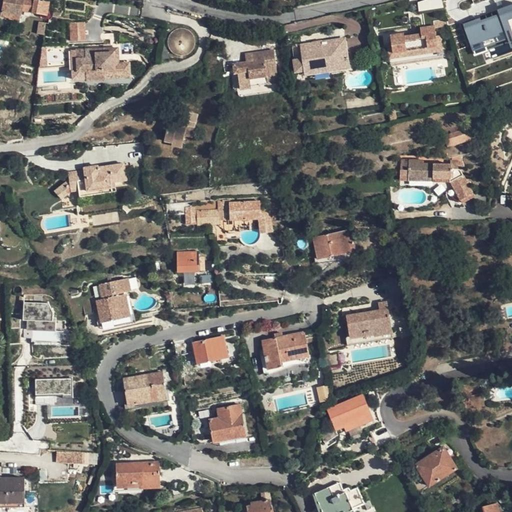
[(7,18),(9,8),(10,0),(9,0),(3,0),(1,17),(7,18)]
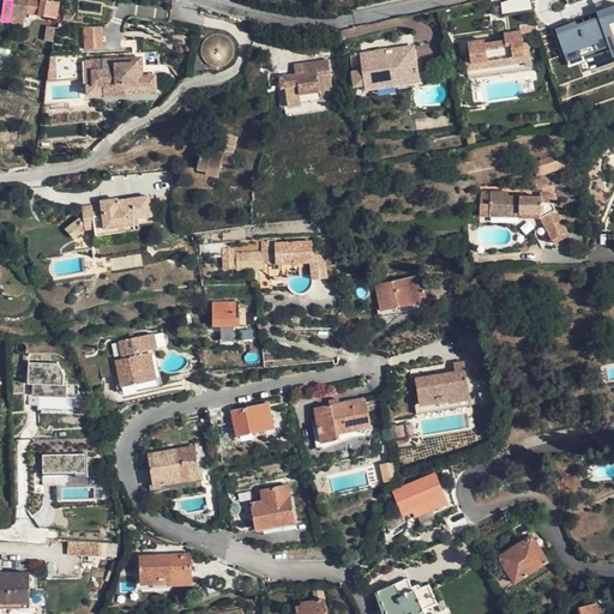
[(26,13),(56,19),(59,2),(43,0),(11,0),(12,0),(11,10),(26,13)]
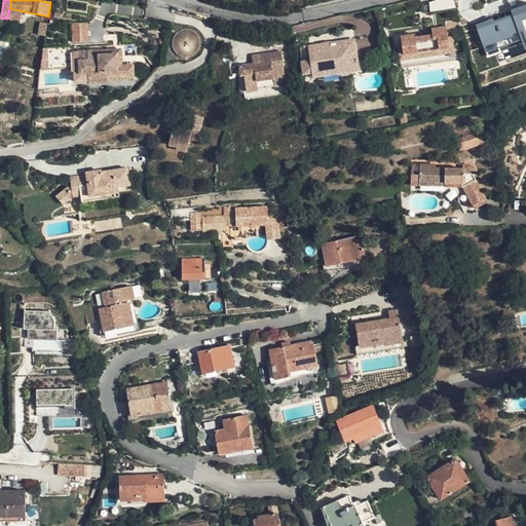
[(427,0),(429,10),(454,8),(453,0),(427,0)]
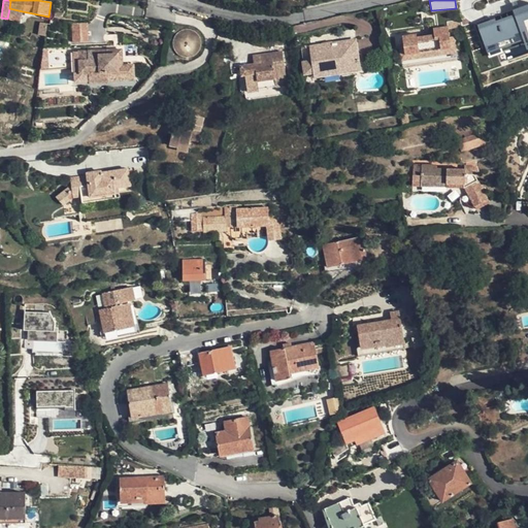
[(477,25),(487,55),(509,48),(513,56),(527,51),(527,4),(512,9),(513,13),(477,25)]
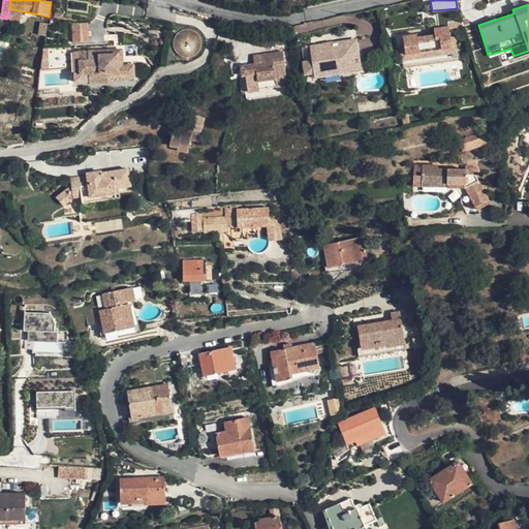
[(23,11),(9,8),(7,19),(8,19),(9,14),(22,17),(23,11)]
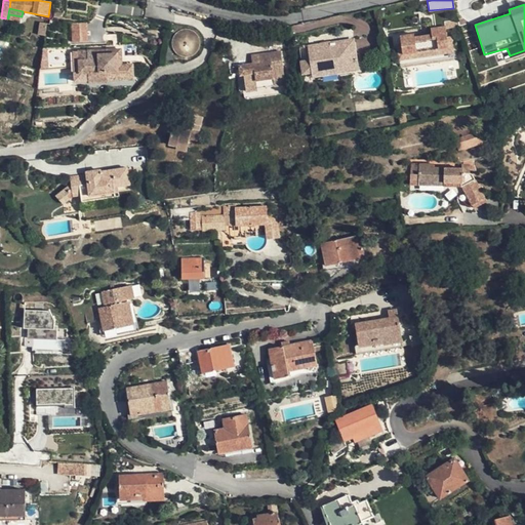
[(44,33),(46,23),(47,19),(39,19),(38,32),(44,33)]
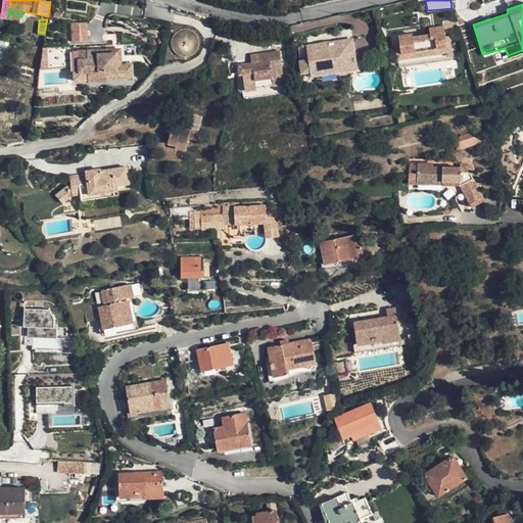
[(88,24),(74,25),(75,43),(89,42),(88,24)]
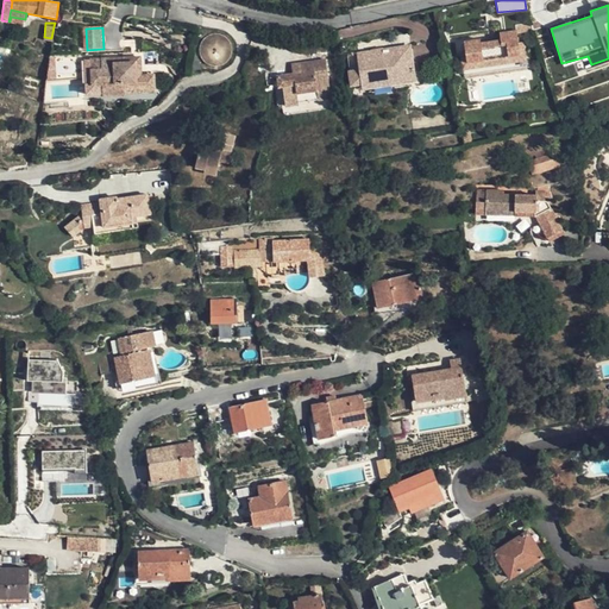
[(481,39),(464,42),(465,52),(468,63),(473,63),(472,62),(520,55),(519,49),(516,30),(504,31),(506,39),(481,43),(481,39)]
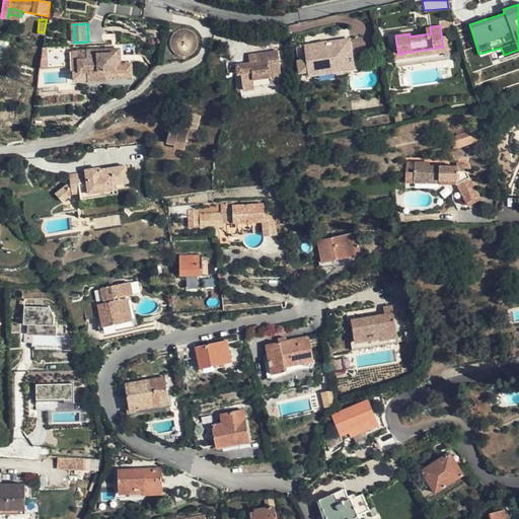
[(194,32),(192,30),(188,29),(183,28),(178,30),(173,33),(171,39),(170,44),(172,49),(174,52),(177,54),(180,56),(183,56),(188,56),(191,54),(195,51),(198,46),(198,42),(197,39),(196,35),(194,32)]
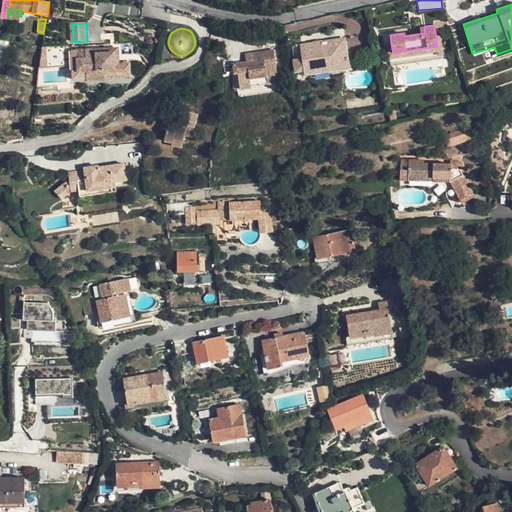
[(348,64),(344,39),(292,48),(296,72),(304,70),(305,72),(348,64)]
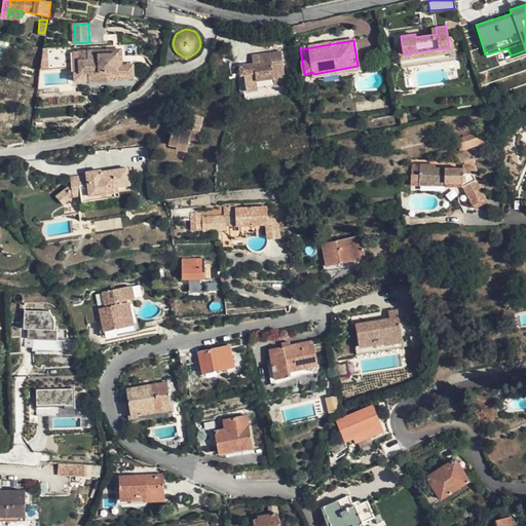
[(404,54),(402,45),(398,46),(401,66),(455,58),(453,41),(448,42),(449,47),(408,53),(409,54),(404,54)]
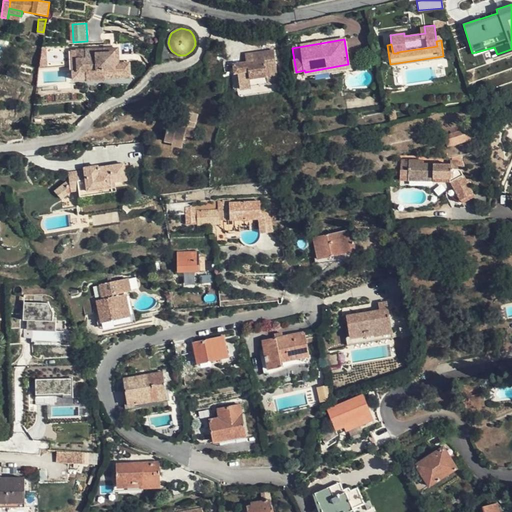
[(149,50),(150,50),(152,50),(154,49),(155,46),(155,44),(154,43),(152,42),(150,41),(149,42),(147,44),(146,46),(147,48),(149,50)]
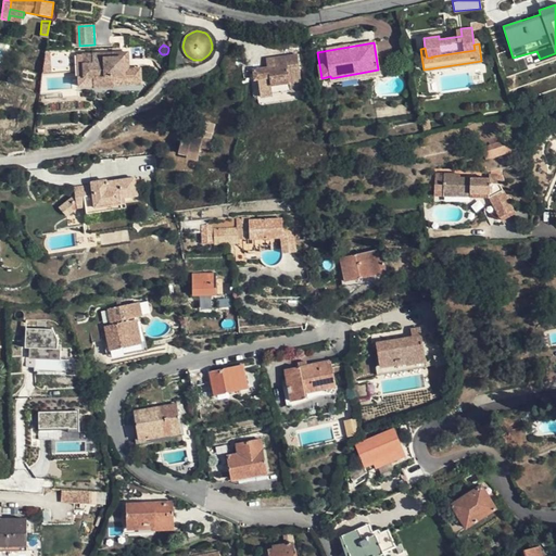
[(128,52),(113,53),(113,58),(122,57),(123,70),(128,70),(128,52)]
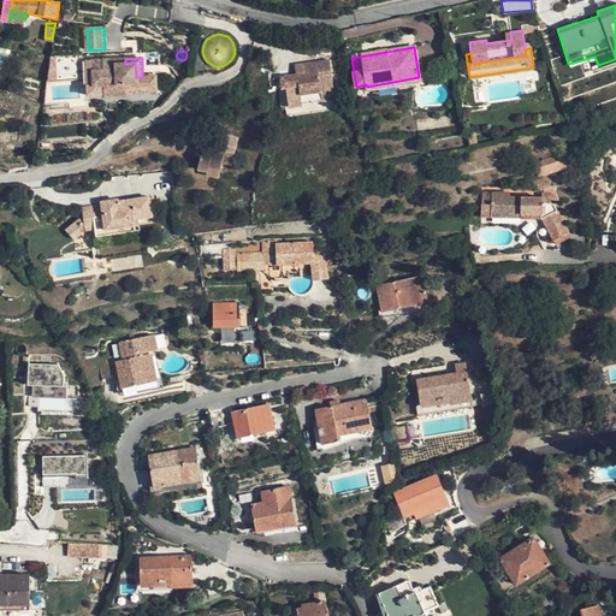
[(102,95),(104,96),(124,96),(125,94),(125,84),(148,83),(148,77),(142,77),(136,77),(135,63),(125,64),(125,59),(102,60),(92,60),(92,71),(93,86),(102,86),(102,95)]
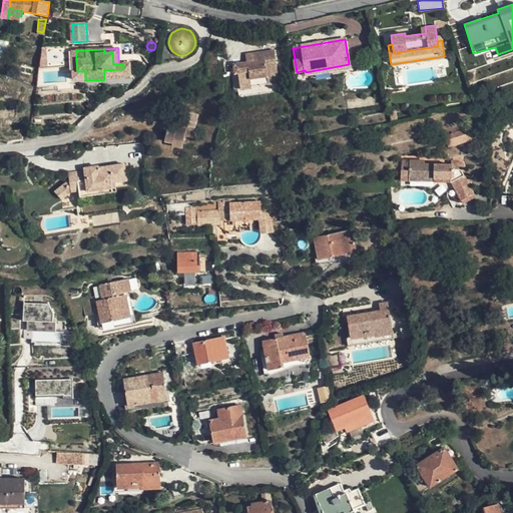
[(243,92),(245,92),(245,81),(258,80),(258,84),(269,82),(270,87),(280,86),(275,54),(254,56),(255,65),(246,66),(234,68),(234,76),(237,75),(239,92),(243,92)]
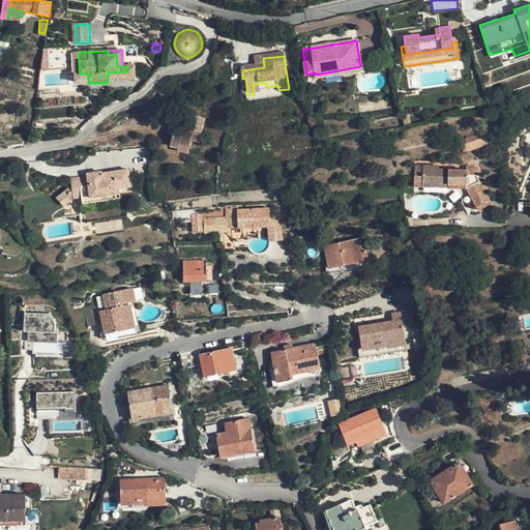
[(254,59),(255,68),(264,67),(263,58),(254,59)]
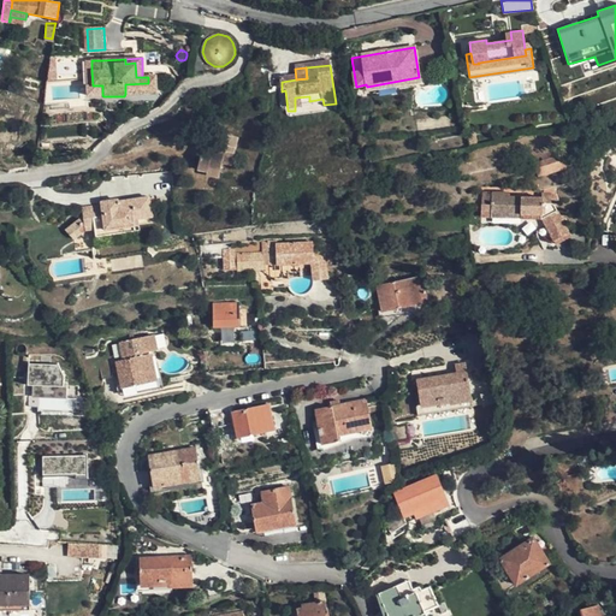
[(155,76),(148,77),(148,83),(125,84),(125,94),(155,93),(155,76)]
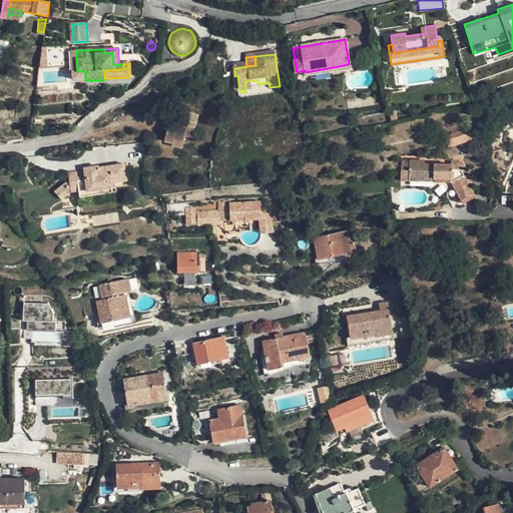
[(85,79),(85,71),(77,71),(71,72),(71,80),(85,79)]
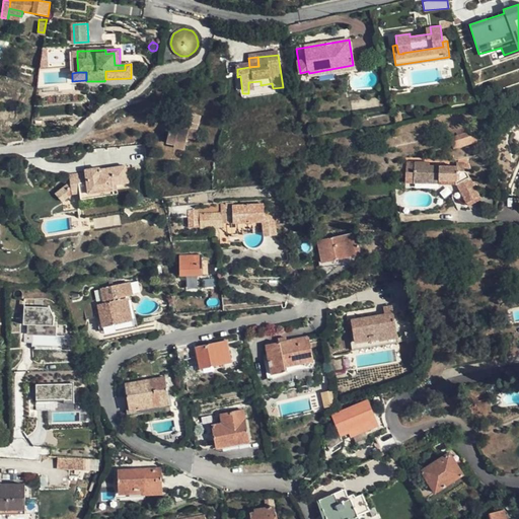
[(248,82),(248,93),(257,92),(257,90),(256,86),(261,85),(261,81),(248,82)]
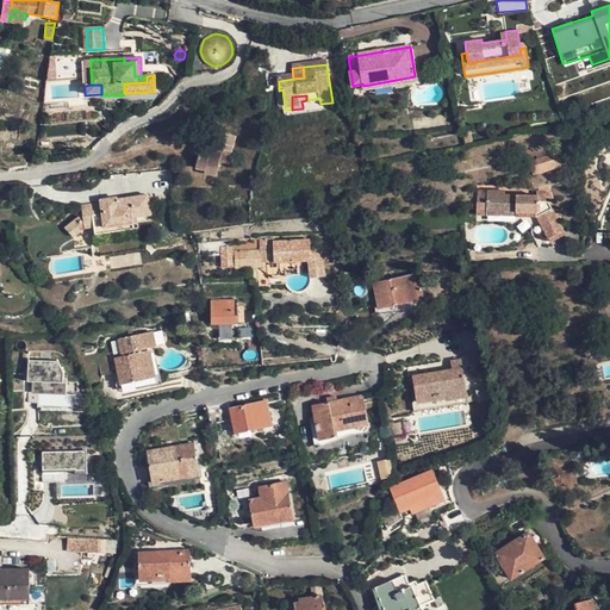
[(230,165),(234,153),(203,144),(197,168),(206,170),(205,174),(217,176),(221,161),(230,165)]
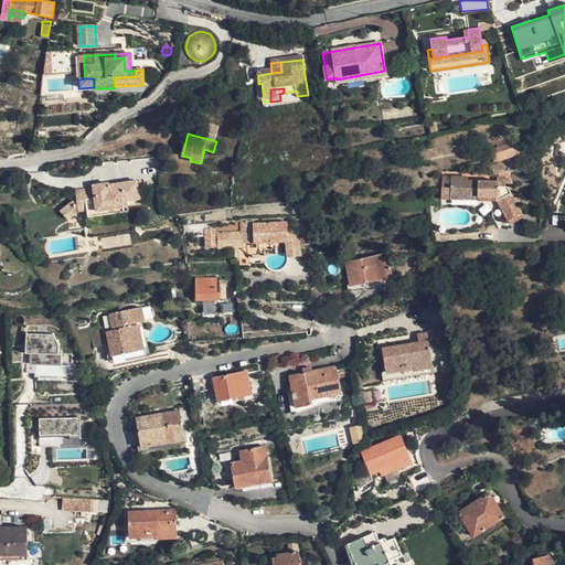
[(488,146),(489,150),(515,140),(514,137),(488,146)]
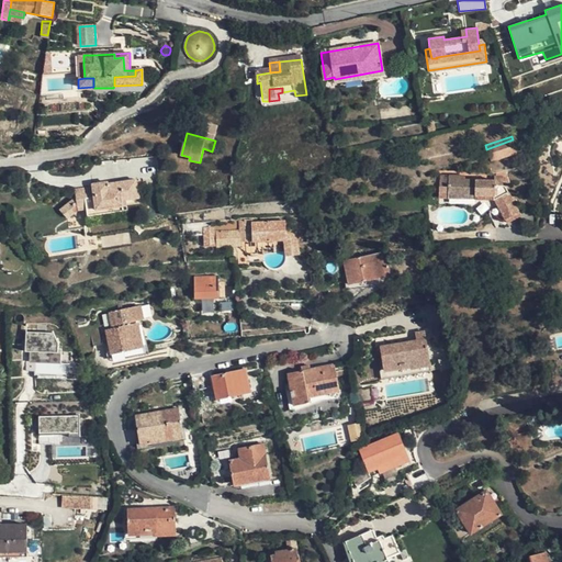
[(491,161),(517,154),(513,139),(486,149),(491,161)]
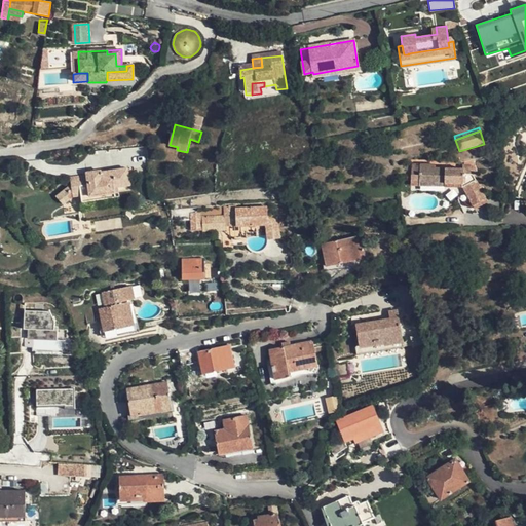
[(411,186),(419,186),(419,183),(420,164),(412,164),(411,186)]
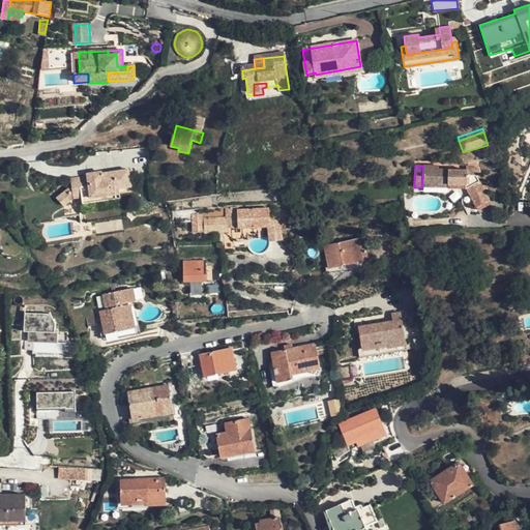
[(443,185),(441,170),(437,170),(437,166),(423,166),(422,184),(443,185)]
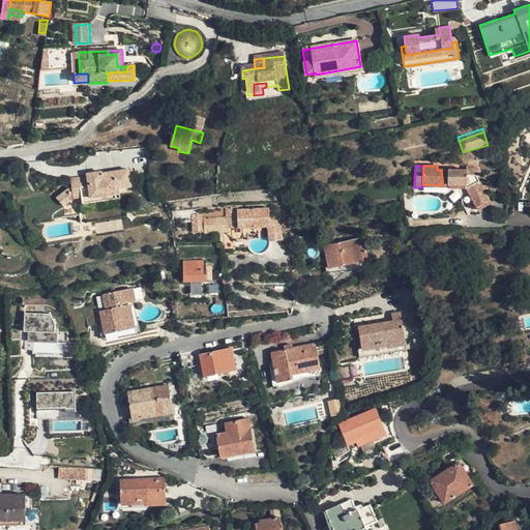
[(441,170),(443,185),(448,184),(466,184),(468,184),(479,183),(476,176),(476,175),(478,173),(479,170),(477,167),(466,166),(466,171),(441,170)]
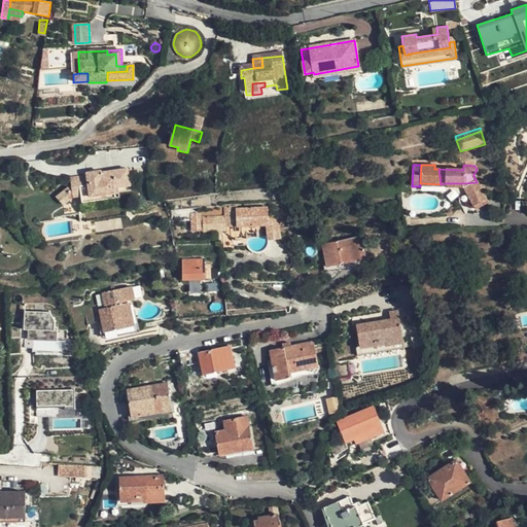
[(81,197),(82,203),(116,197),(116,194),(119,192),(118,188),(131,186),(128,169),(102,173),(102,171),(86,173),(88,175),(71,178),(71,184),(74,198),(81,197)]
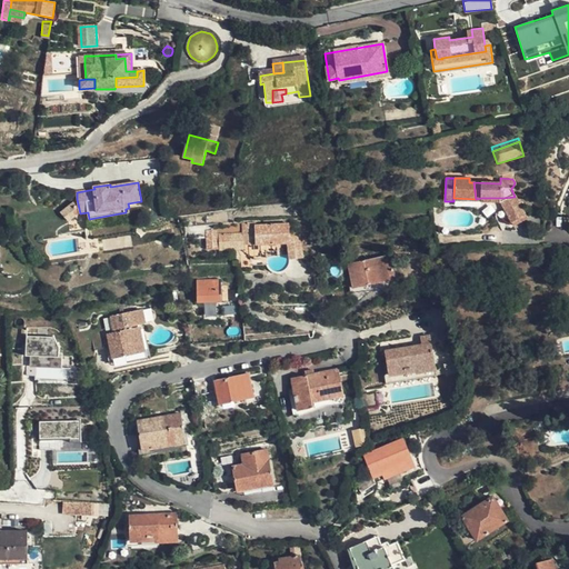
[(502,198),(500,198),(500,202),(511,222),(525,216),(515,197),(502,198)]
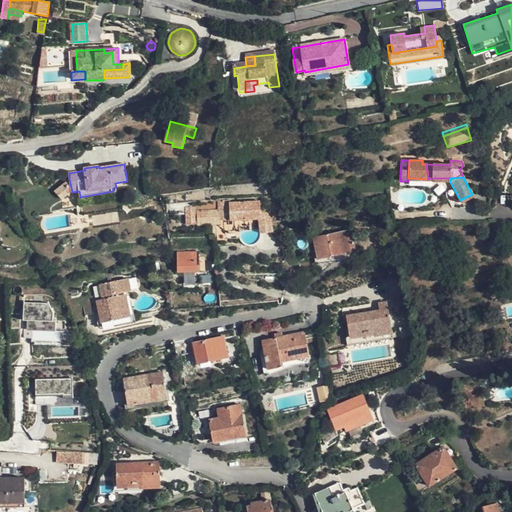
[(71,192),(72,192),(69,179),(55,191),(63,200),(71,192)]
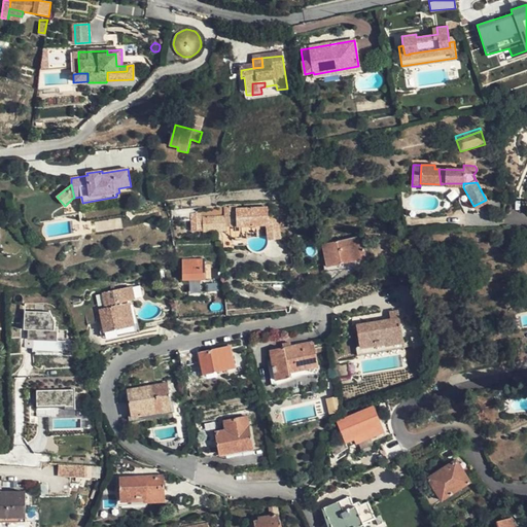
[(488,203),(486,200),(473,206),(476,209),(488,203)]
